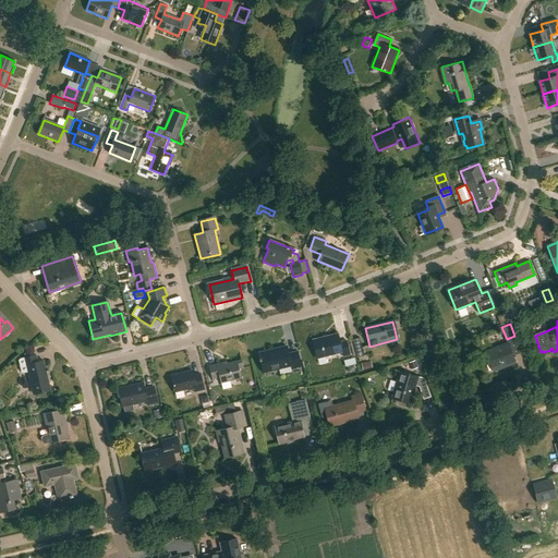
[(340,342),(338,334),(312,339),(317,359),(342,353),(343,356),(350,355),(347,341),(340,342)]
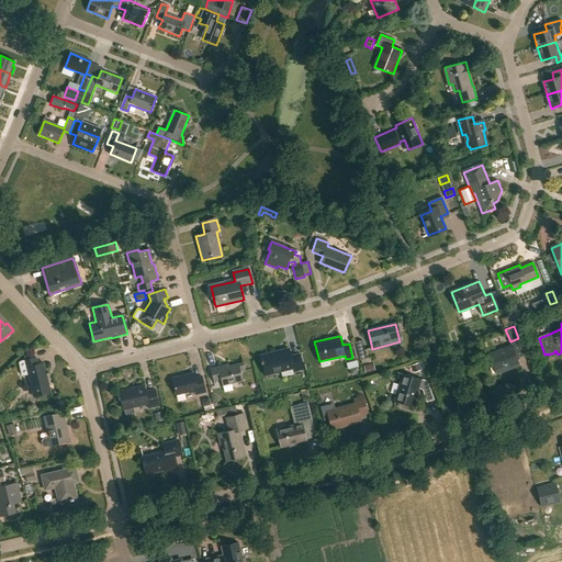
[(367,358),(366,357),(361,339),(353,341),(359,360),(367,358)]
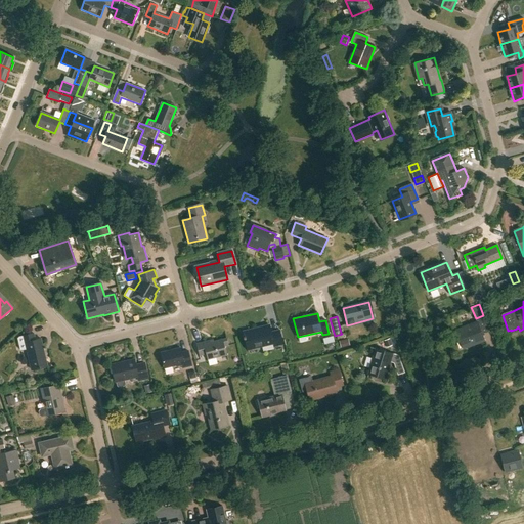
[(484,341),(477,322),(457,330),(464,348),(484,341)]
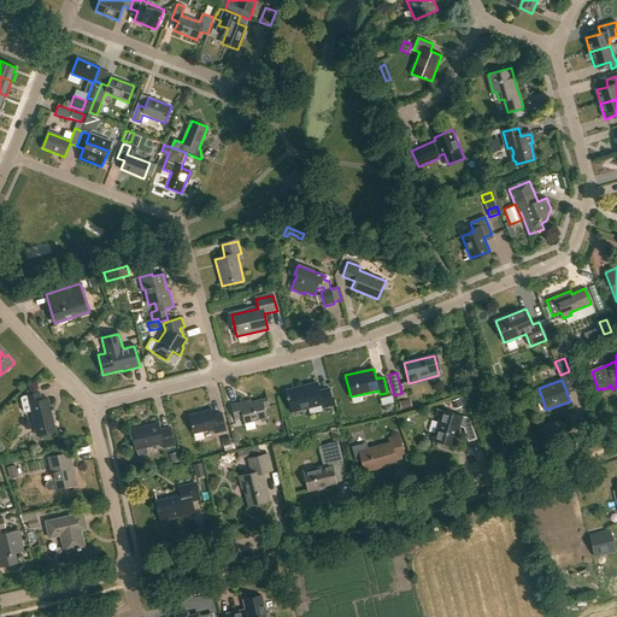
[(318,391),(317,383),(287,392),(292,411),(322,404),(323,409),(333,406),(328,388),(318,391)]
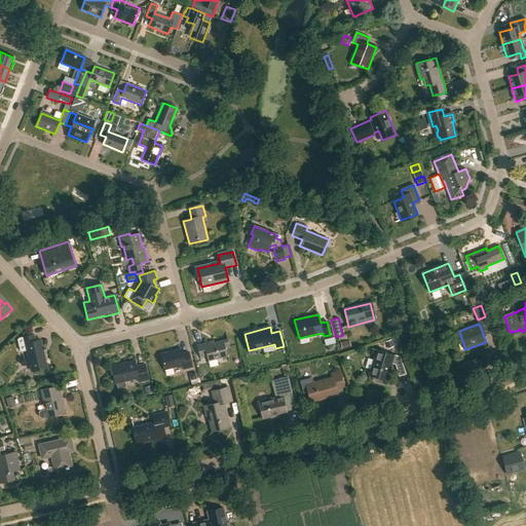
[(22,351),(27,350),(31,372),(47,368),(41,340),(35,342),(34,335),(19,339),(17,340),(21,351),(22,351)]
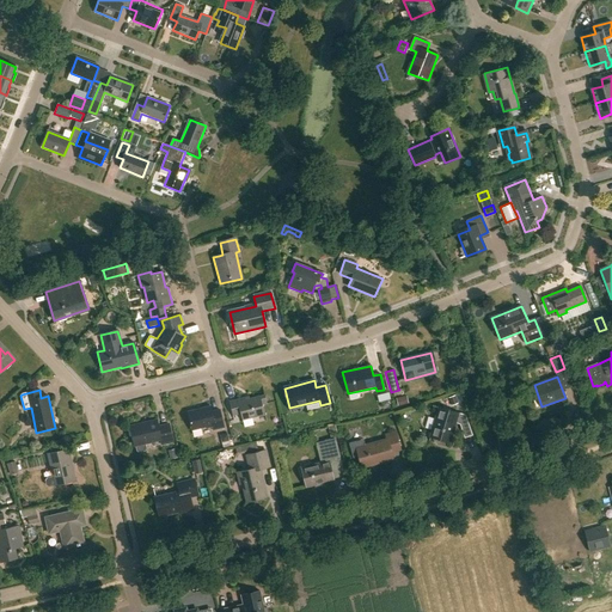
[(378,395),(379,403),(391,399),(389,392),(378,395)]
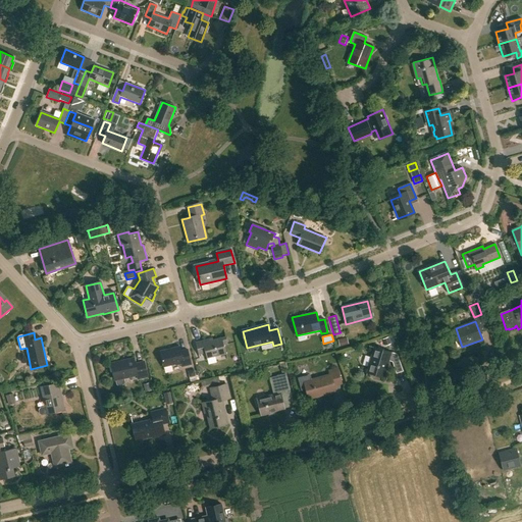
[(227,345),(225,337),(212,341),(212,338),(195,343),(198,355),(205,353),(206,359),(226,354),(223,346),(227,345)]
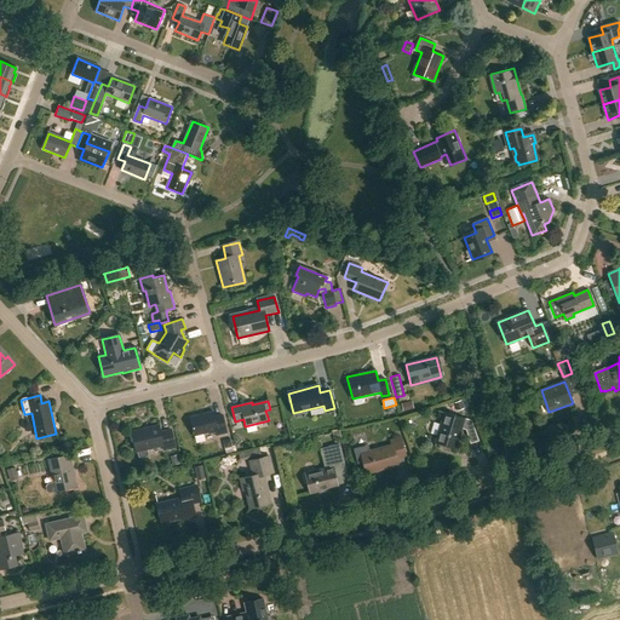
[(401,403),(403,411),(413,408),(412,401),(401,403)]
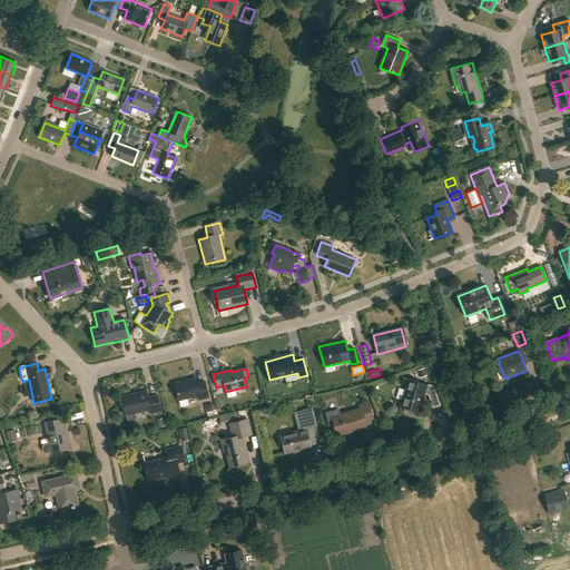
[(196,379),(174,384),(178,400),(179,405),(182,406),(187,405),(188,403),(187,397),(190,397),(190,399),(197,397),(198,402),(208,400),(207,395),(204,382),(197,384),(196,379)]
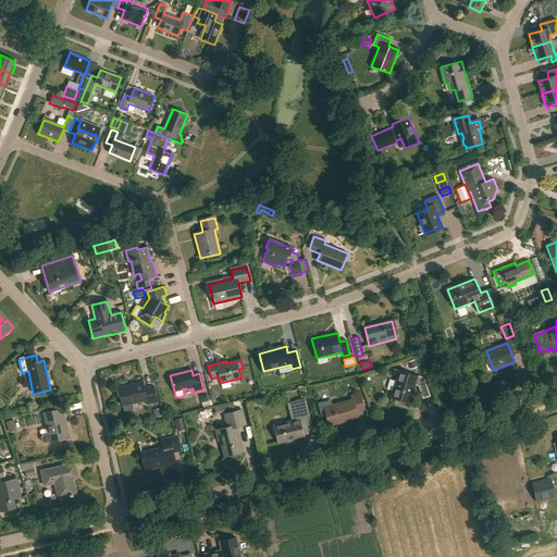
[(423,399),(430,397),(423,379),(399,371),(392,397),(409,403),(415,385),(419,386),(423,399)]
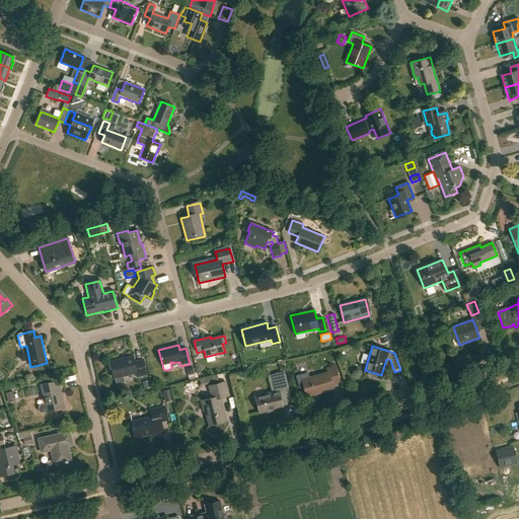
[(115,378),(116,383),(118,384),(123,383),(125,380),(124,376),(136,373),(137,377),(147,375),(143,360),(134,363),(132,357),(110,363),(115,378)]
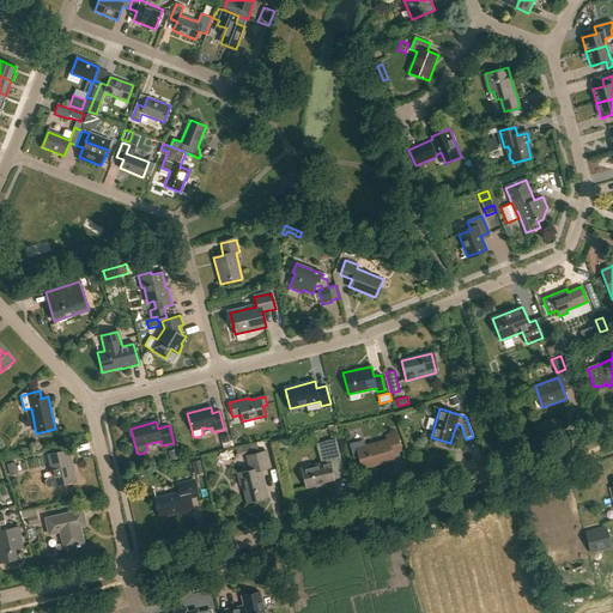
[(328,428),(332,437),(339,436),(335,425),(328,428)]
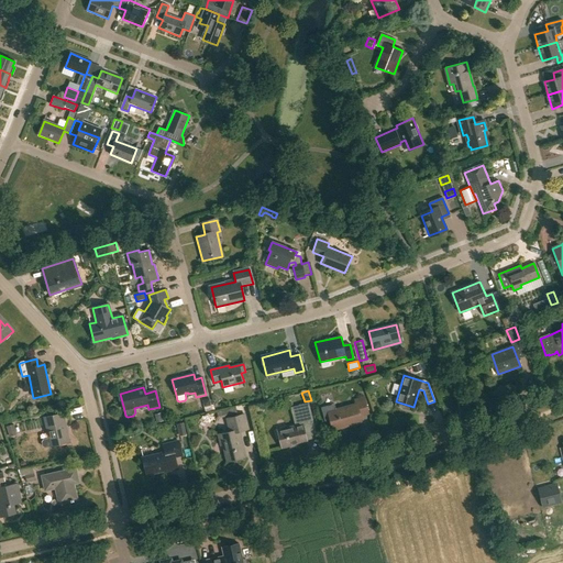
[(324,421),(330,420),(332,430),(362,422),(360,417),(368,415),(364,398),(354,400),(355,405),(335,409),(334,405),(321,408),(324,421)]
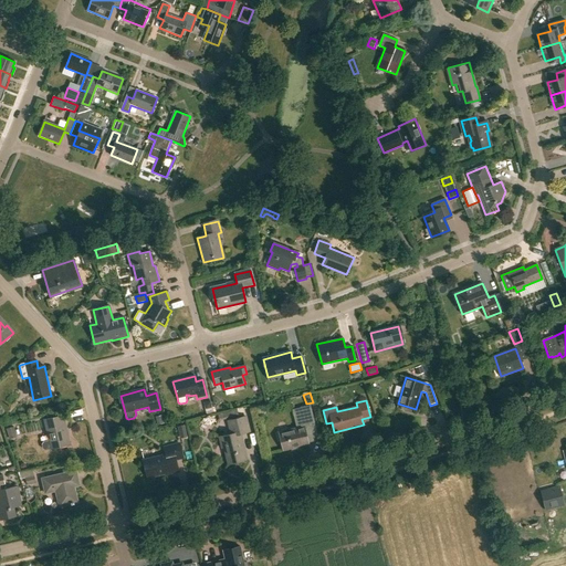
[(205,406),(207,415),(213,412),(211,404),(205,406)]
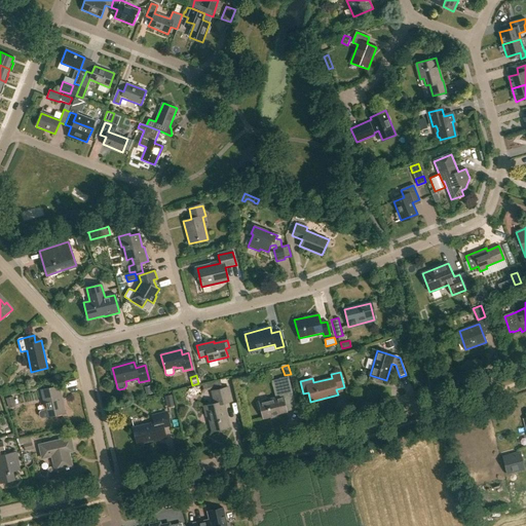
[(295,406),(288,377),(272,380),(276,397),(259,402),(263,418),(269,416),(271,417),(275,416),(276,414),(287,412),(286,408),(295,406)]
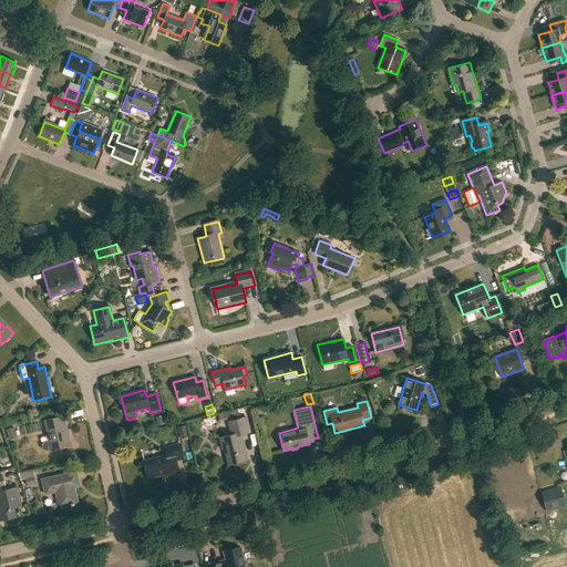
[(237,410),(218,415),(219,422),(239,416),(237,410)]
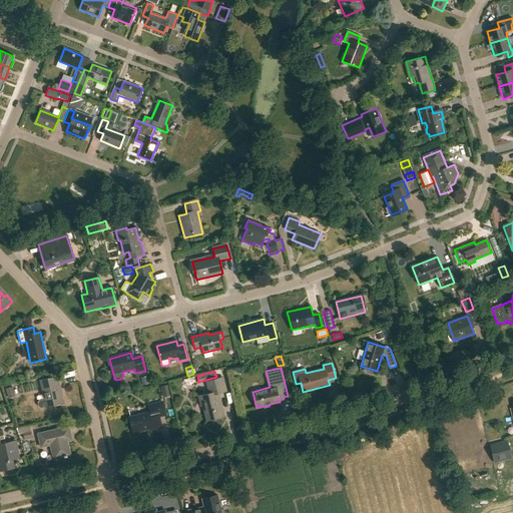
[(39,401),(38,403),(39,407),(41,408),(46,407),(63,403),(57,377),(41,381),(45,400),(39,401)]
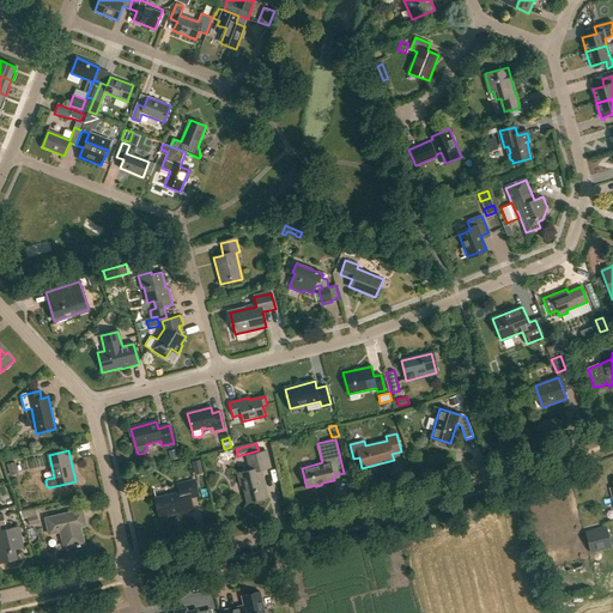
[(176,450),(168,451),(170,460),(178,459),(176,450)]
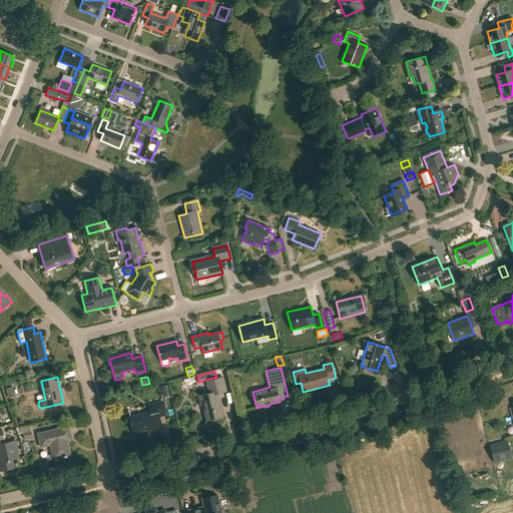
[(225,391),(222,377),(206,381),(209,393),(198,396),(200,405),(202,405),(206,420),(223,416),(217,393),(225,391)]
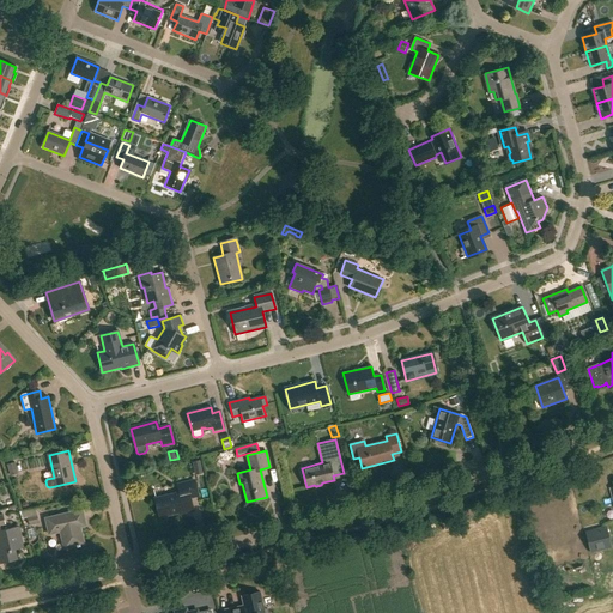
[(200,460),(192,462),(195,475),(202,473),(200,460)]
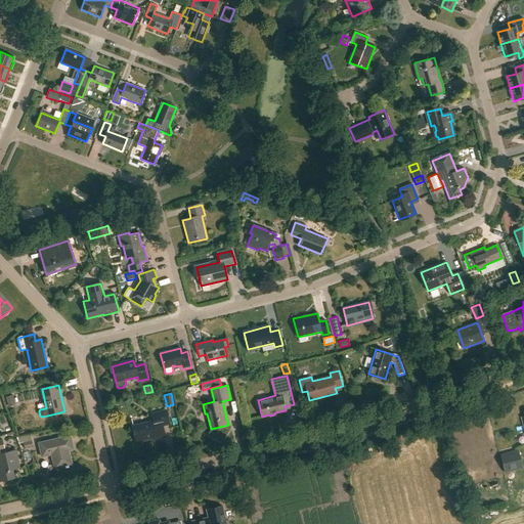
[(15,404),(12,394),(5,397),(8,406),(15,404)]
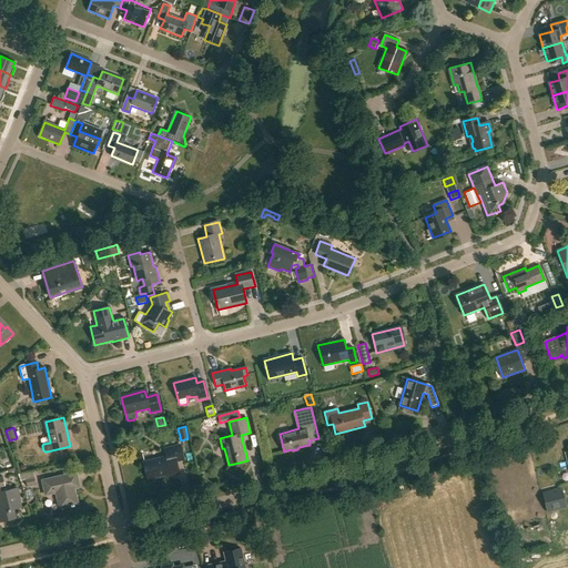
[(183,460),(180,446),(165,449),(166,456),(143,463),(148,479),(171,474),(171,475),(179,474),(176,462),(183,460)]
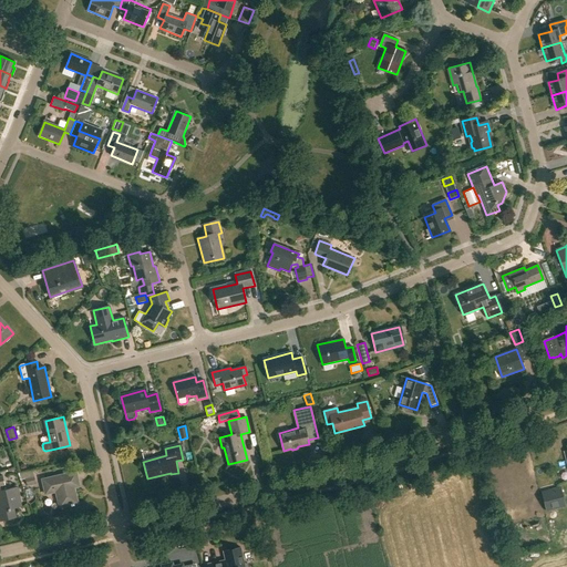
[(80,486),(75,471),(42,478),(45,494),(55,491),(59,507),(78,503),(74,487),(80,486)]
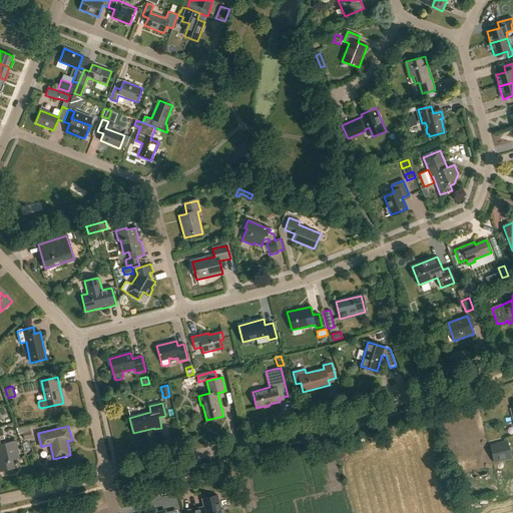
[(18,435),(23,433),(24,439),(32,437),(30,428),(22,429),(22,427),(16,429),(18,435)]
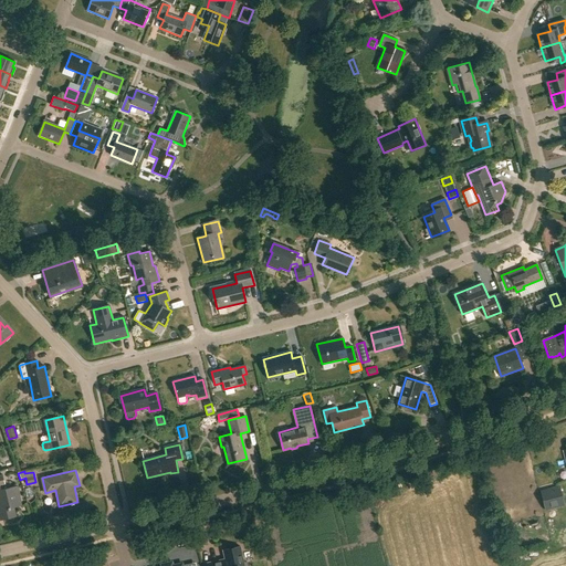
[(0,519),(1,521),(16,517),(13,509),(21,506),(17,486),(1,491),(0,488),(0,485),(6,484),(3,475),(0,477),(0,519)]
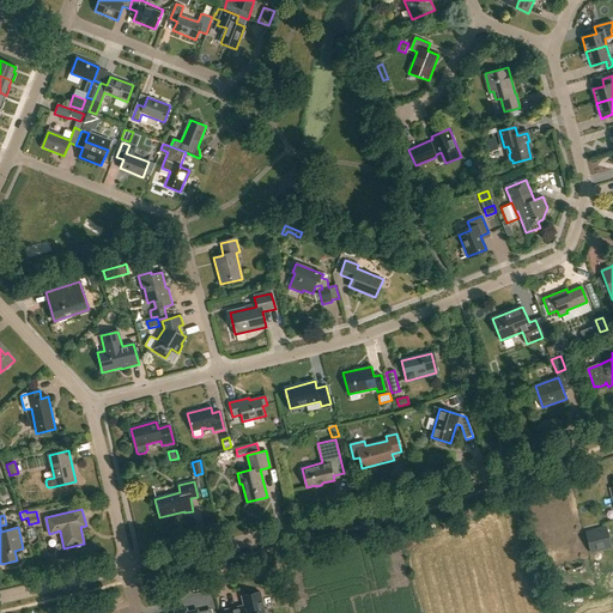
[(605,527),(586,532),(590,553),(611,547),(605,527)]
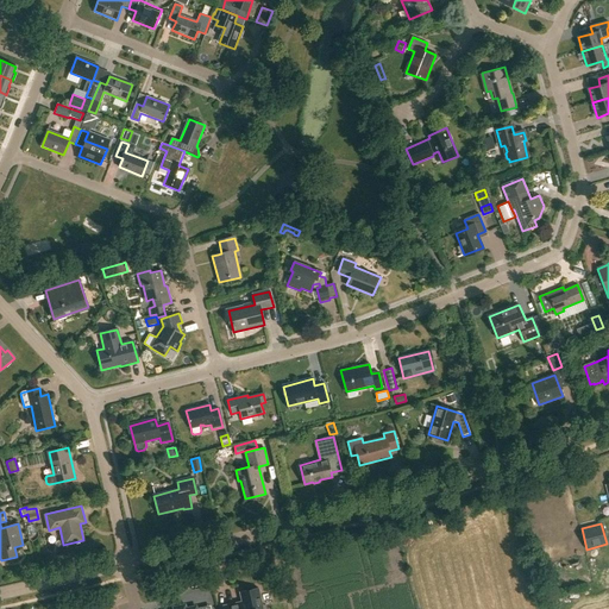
[(242,602),(224,607),(224,608),(267,608),(267,604),(262,606),(258,589),(240,592),(242,602)]
